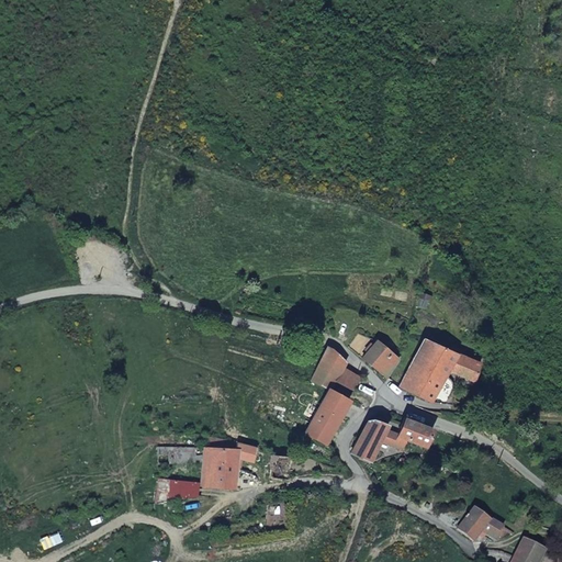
[(361,358),(389,381),(400,361),(377,338),(361,358)]
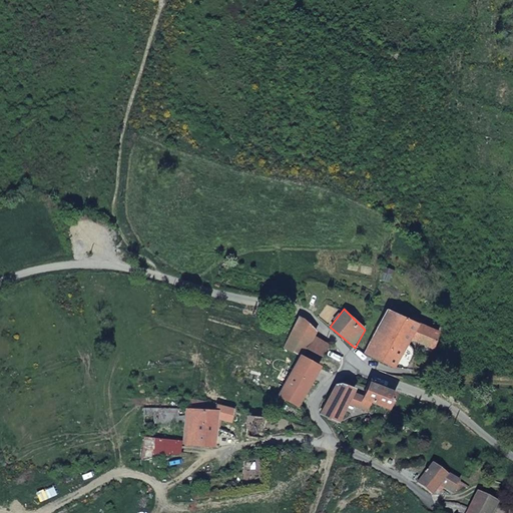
[(395,369),(411,340),(433,350),(440,332),(411,320),(414,312),(406,310),(403,316),(388,309),(365,355),(380,360),(395,369)]
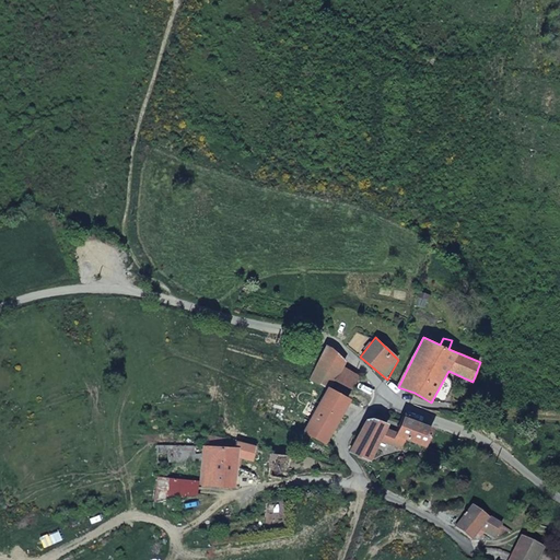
[(334,381),(336,381),(343,366),(348,362),(326,345),(308,380),(328,388),(334,381)]
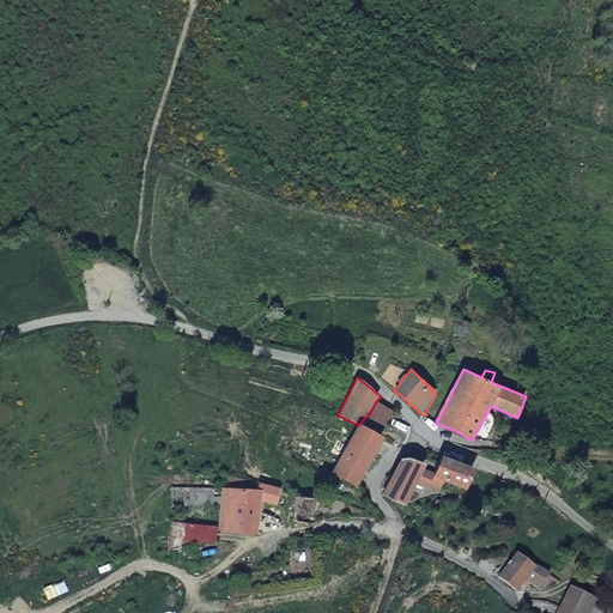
[(368,417),(386,426),(394,412),(376,401),(368,417)]
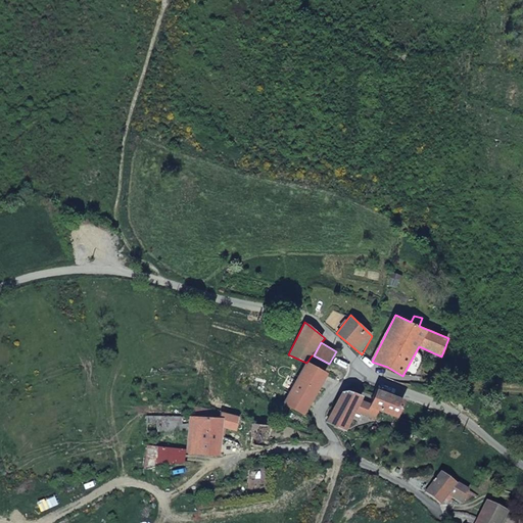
[(306,363),(290,392),(283,406),(304,416),(328,374),(306,363)]
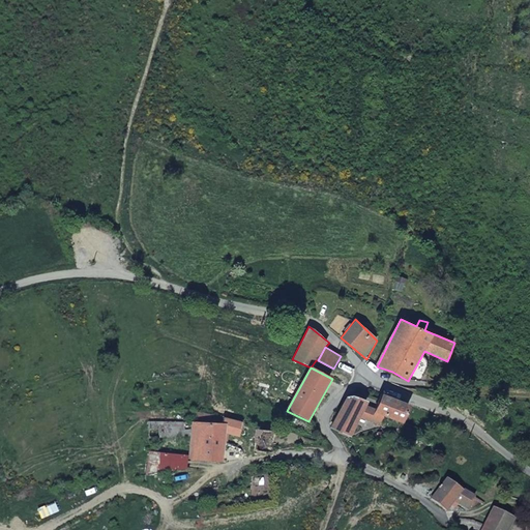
[(380,424),(384,416),(404,423),(411,405),(382,392),(376,408),(367,405),(362,419),(380,424)]
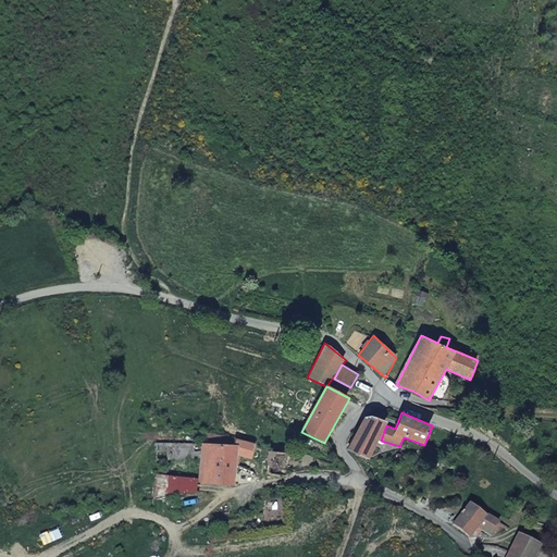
[(362,418),(348,449),(369,459),(387,421),(371,416),(362,418)]
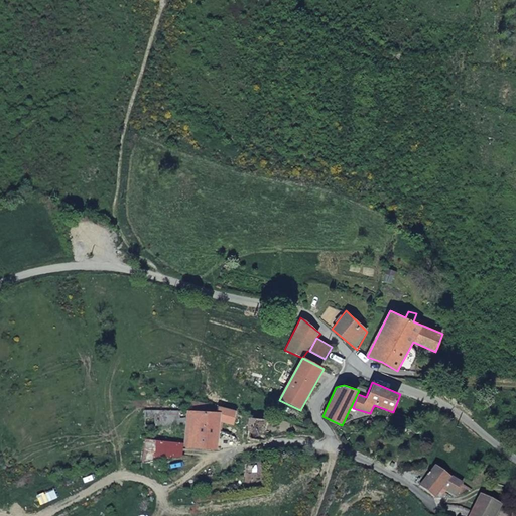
[(186,409),(184,449),(219,453),(222,421),(234,428),(237,410),(218,404),(219,411),(186,409)]
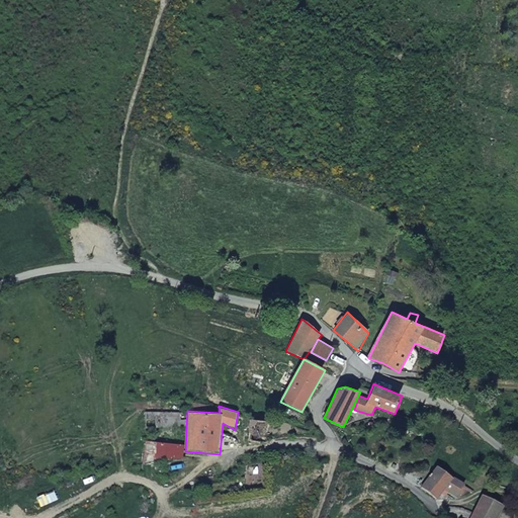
[(187,411),(145,412),(147,427),(147,428),(185,428),(187,411)]
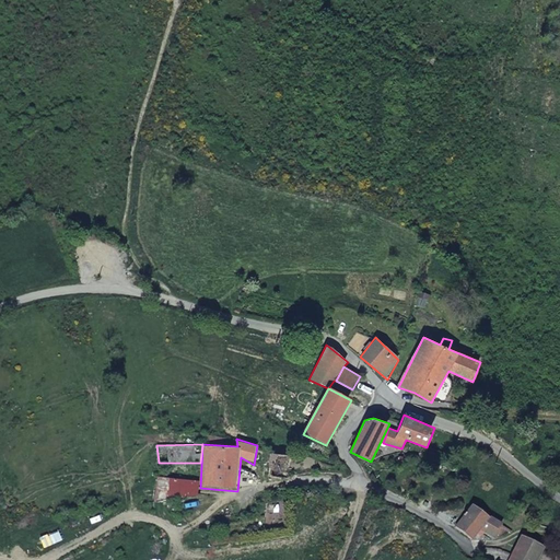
[(290,478),(289,457),(269,452),(268,477),(290,478)]
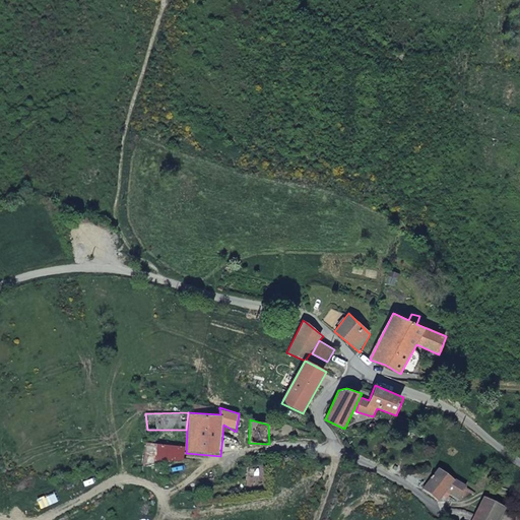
[(146,443),(144,466),(165,464),(166,463),(165,445),(146,443)]
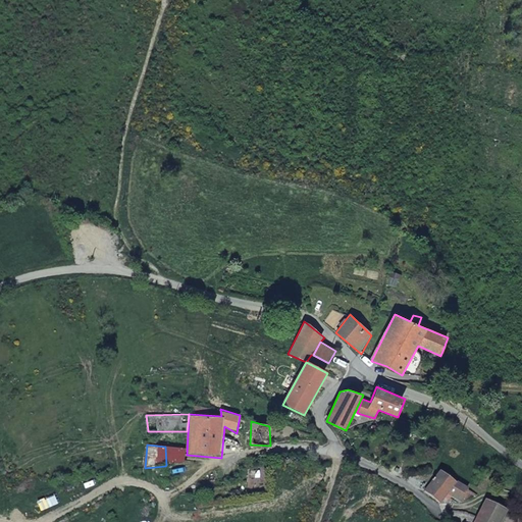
[(165,447),(166,465),(184,465),(187,448),(165,447)]
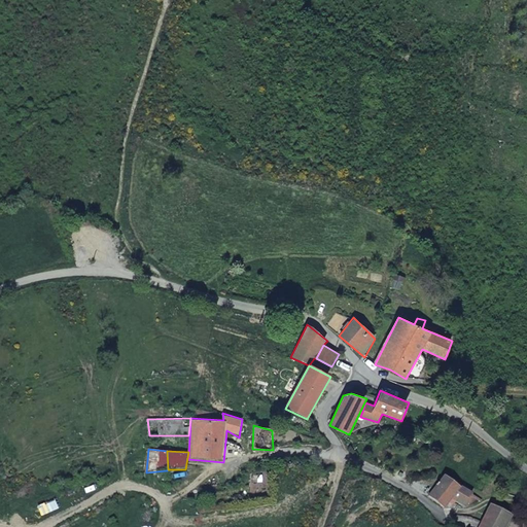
[(481,499),(443,478),(426,498),(447,512),(454,500),(473,512),(481,499)]
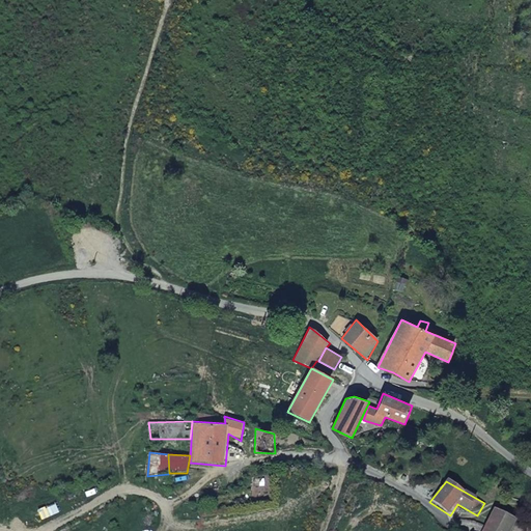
[(481,530),(516,530),(522,524),(510,516),(516,509),(510,505),(505,513),(494,508),(481,530)]
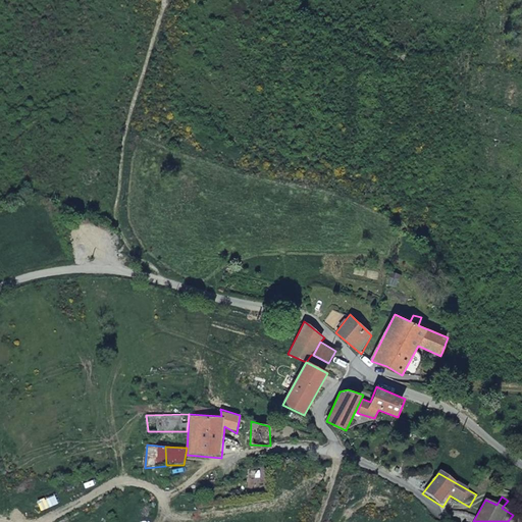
All buildings are outlined.
